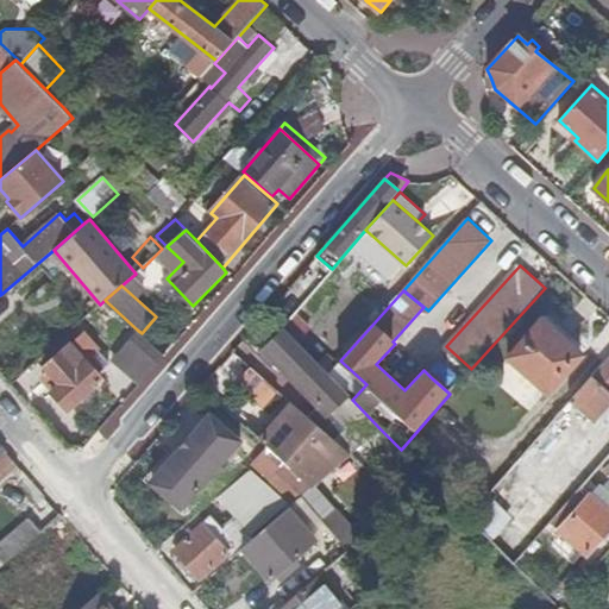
[(548,313),(542,319),(567,340),(572,334),(548,313)]
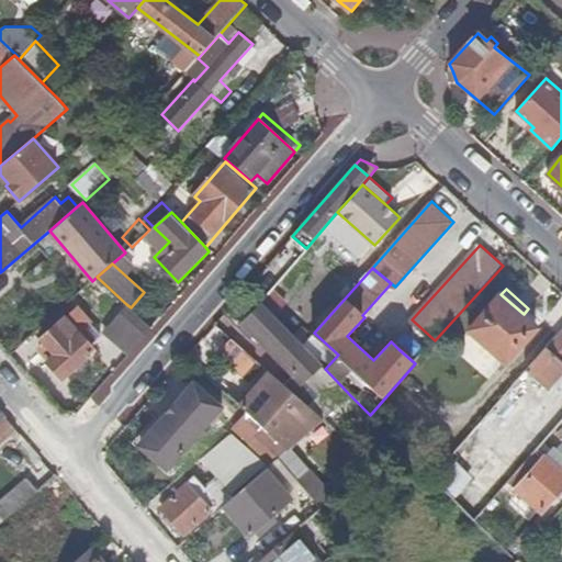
[(501,294),(469,329),(506,363),(538,327),(524,314),(501,294)]
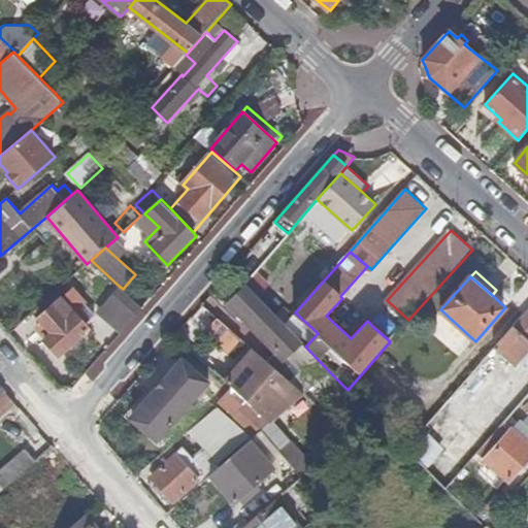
[(119,286),(106,301),(131,323),(144,308),(123,289),(119,286)]
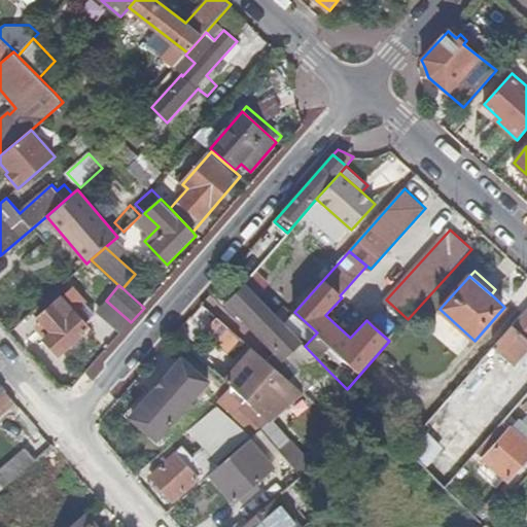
[(240,313),(276,350),(266,360),(303,392),(328,371),(305,346),(283,325),(284,323),(244,285),(225,304),(238,316),(240,313)]
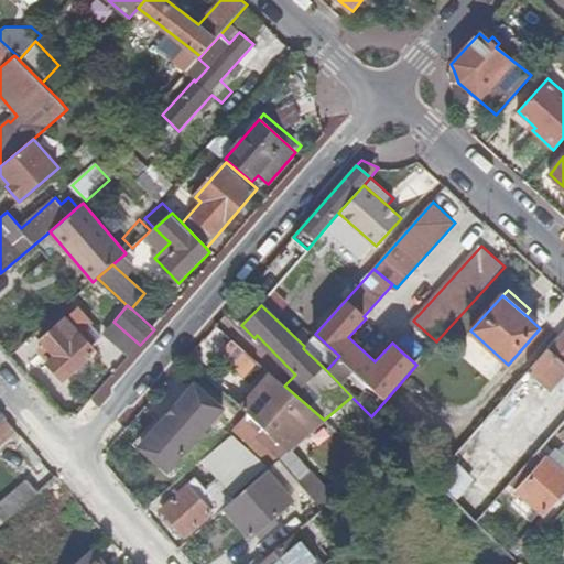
[(66,318),(43,339),(57,355),(49,362),(64,380),(96,351),(66,318)]
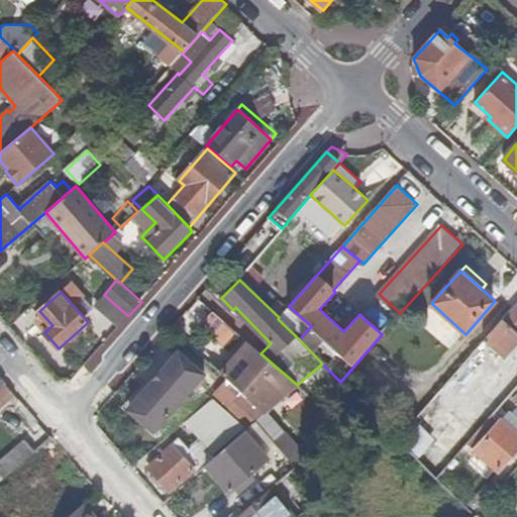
[(104,295),(95,306),(119,327),(128,316),(104,295)]
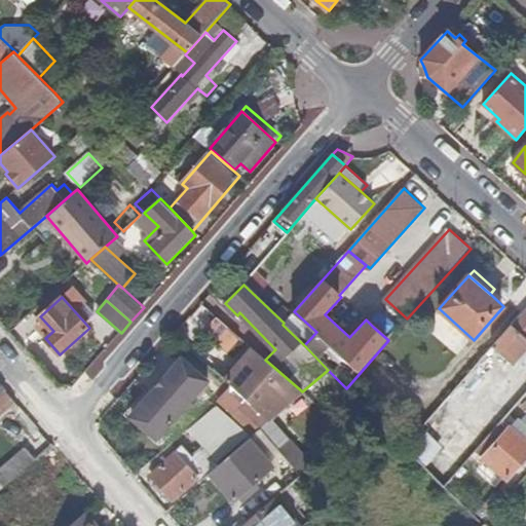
[(525,308),(493,346),(513,364),(525,348),(525,308)]
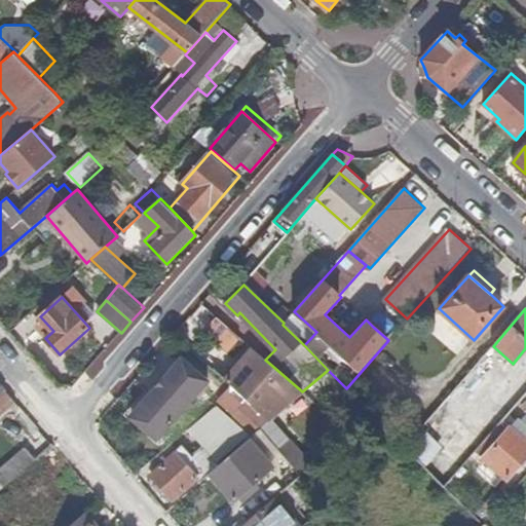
[(379,320),(372,312),(366,320),(373,327),(379,320)]
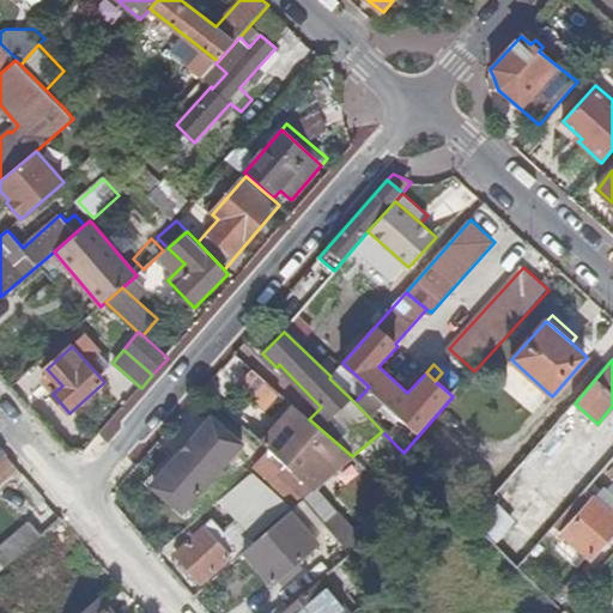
[(253,369),(238,384),(267,410),(281,394),(253,369)]
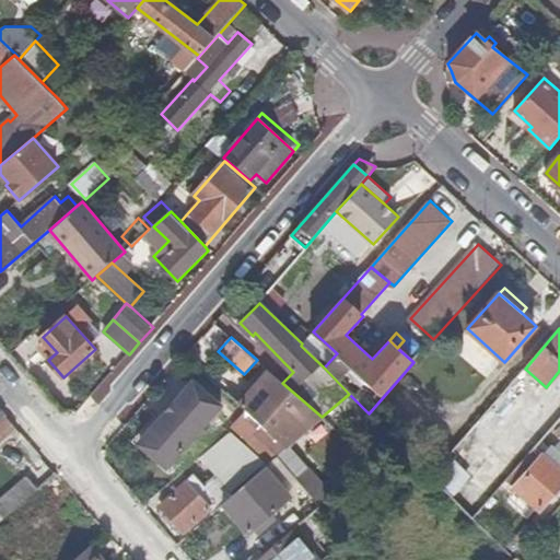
[(282,383),(269,371),(240,405),(270,433),(287,448),(322,417),(282,383)]
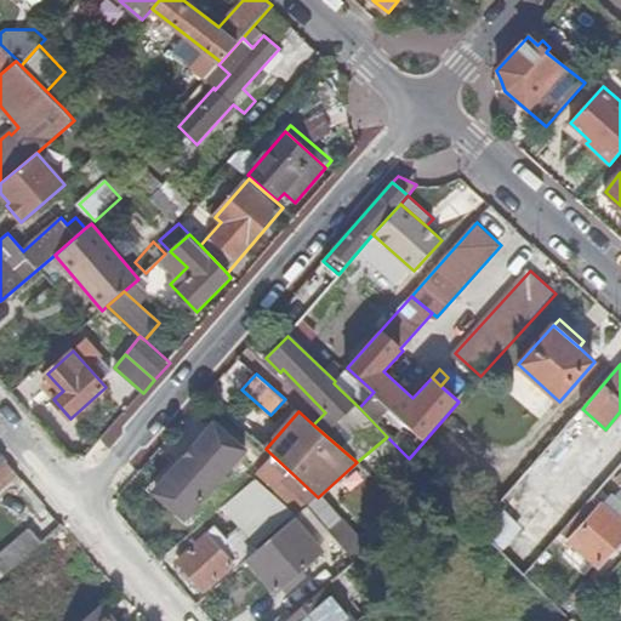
[(246,449),(215,421),(157,488),(188,516),(246,449)]
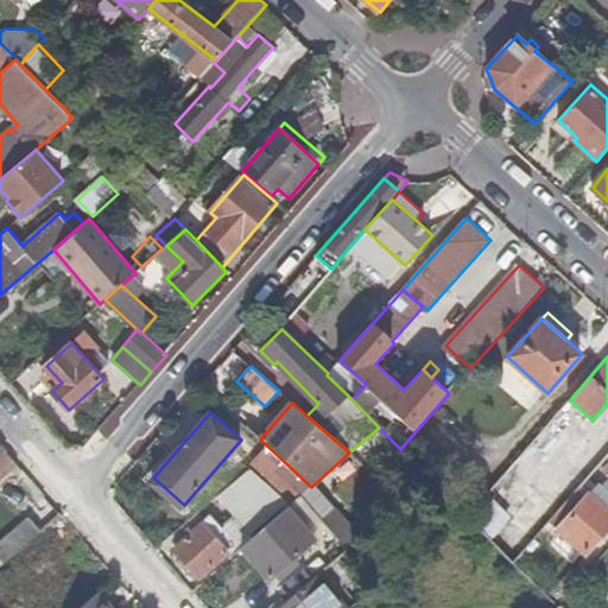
[(0,474),(17,461),(8,451),(0,457),(0,474)]
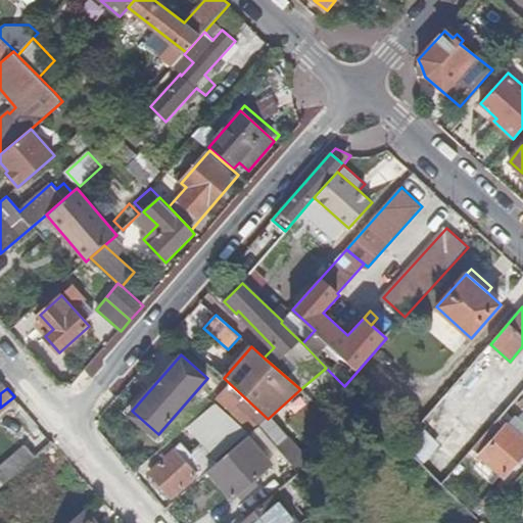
[(0,415),(17,399),(14,396),(0,408),(0,415)]
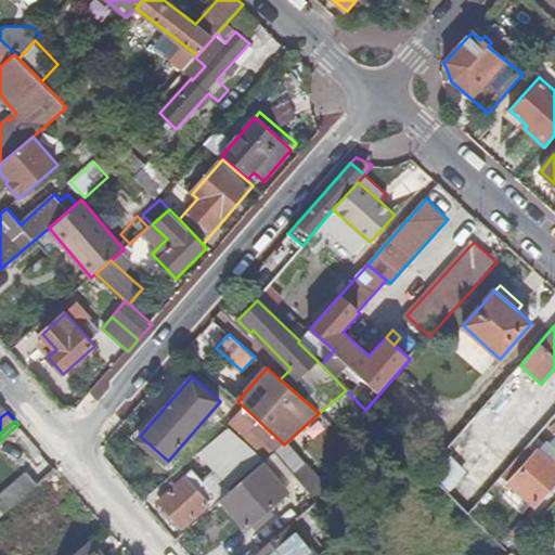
[(284,444),(268,429),(249,446),(266,461),(274,453),(284,444)]
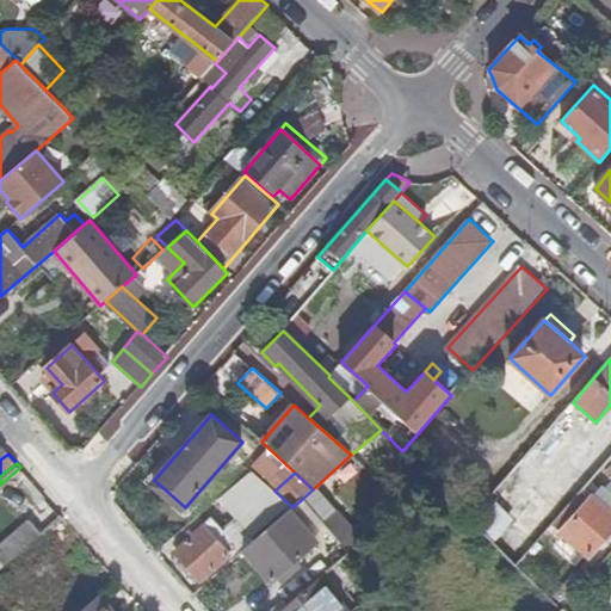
[(610,492),(603,485),(594,494),(610,510),(610,492)]
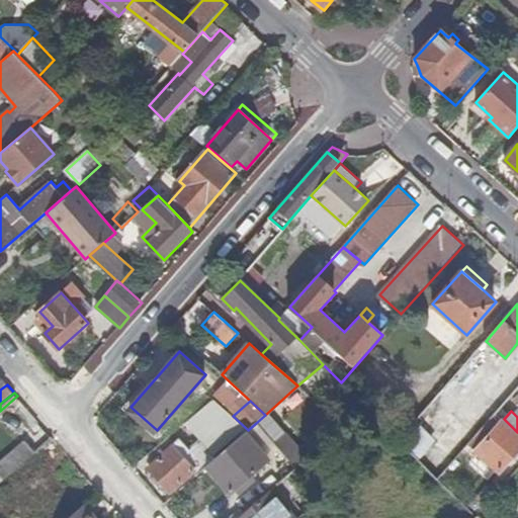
[(517,450),(517,432),(504,419),(473,451),(498,472),(517,450)]
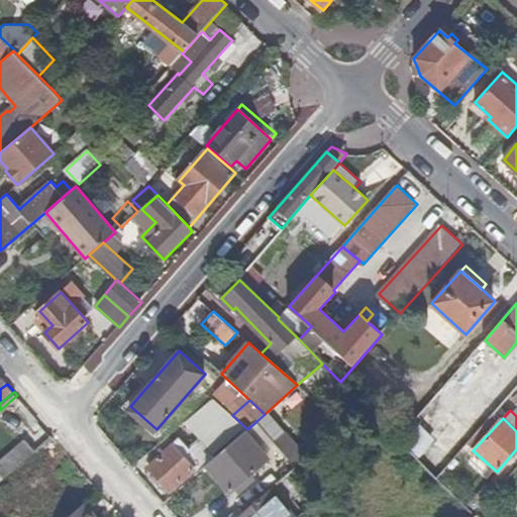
[(267,459),(244,432),(206,466),(229,492),(267,459)]
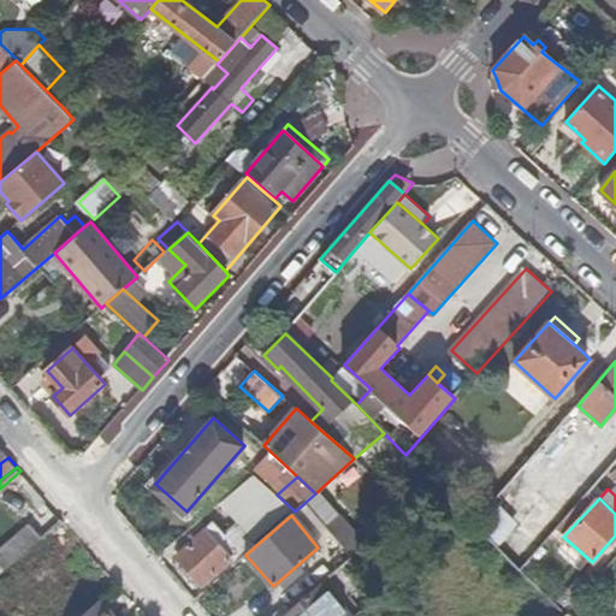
[(341,515),(326,527),(350,557),(366,543),(341,515)]
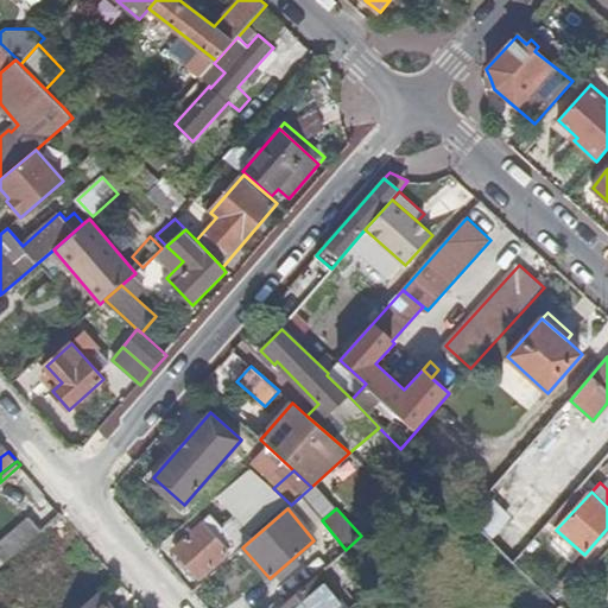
[(213,515),(175,549),(201,578),(228,552),(216,538),(225,530),(213,515)]
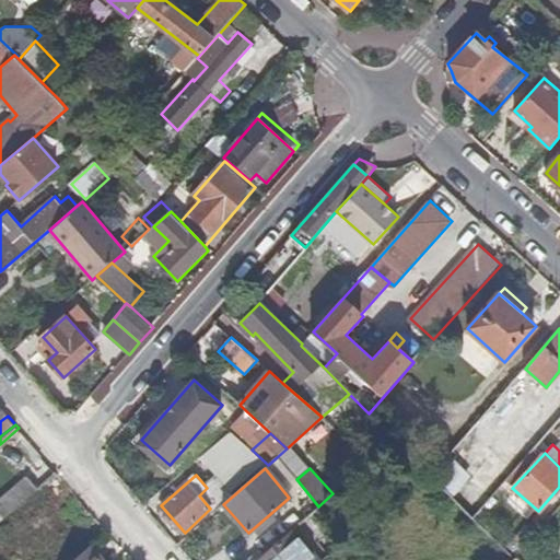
[(0,523),(2,521),(38,490),(26,476),(0,498),(0,523)]
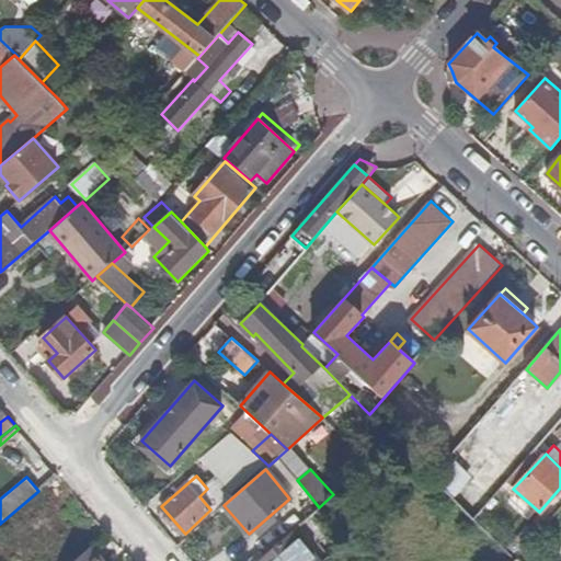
[(54,477),(38,491),(2,522),(14,536),(66,491),(54,477)]
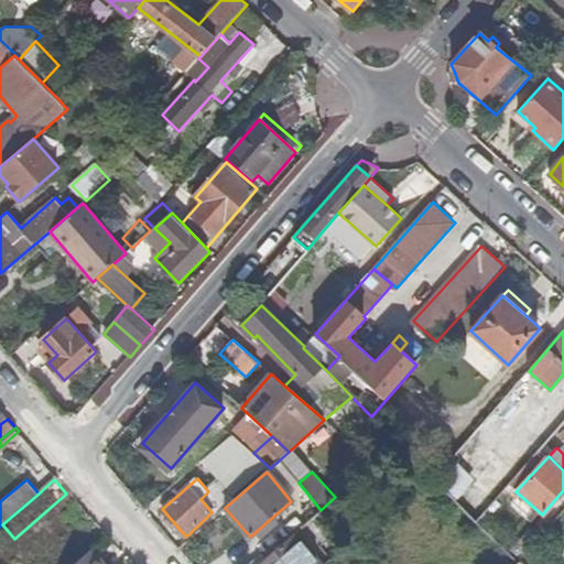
[(317,513),(303,497),(266,528),(280,545),(296,532),(317,513)]
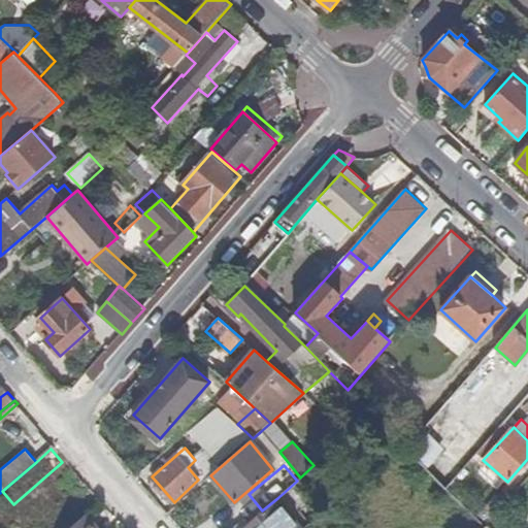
[(65,527),(78,517),(56,492),(29,515),(34,521),(40,527),(65,527)]
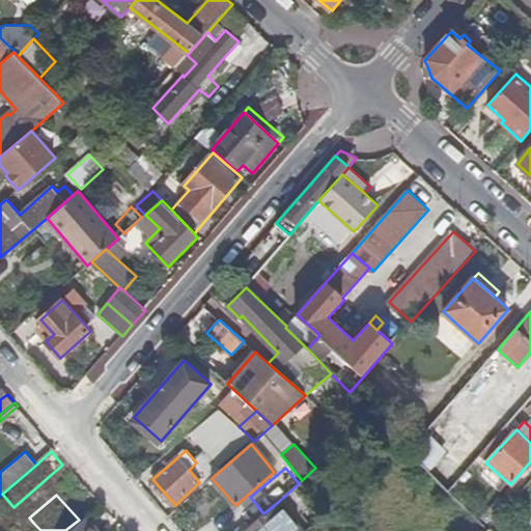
[(509,505),(499,497),(480,516),(492,526),(500,518),(509,505)]
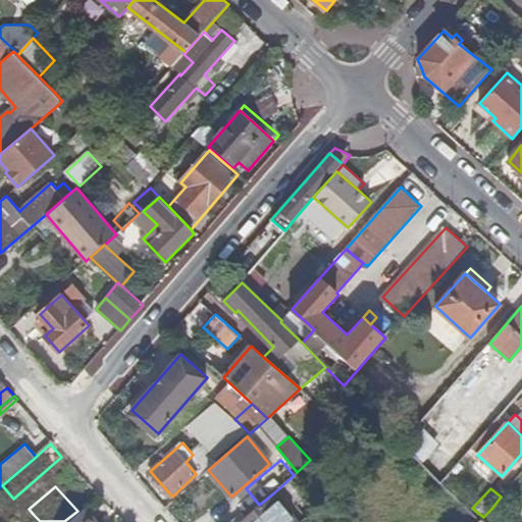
[(299,521),(274,492),(259,505),(240,521),(299,521)]
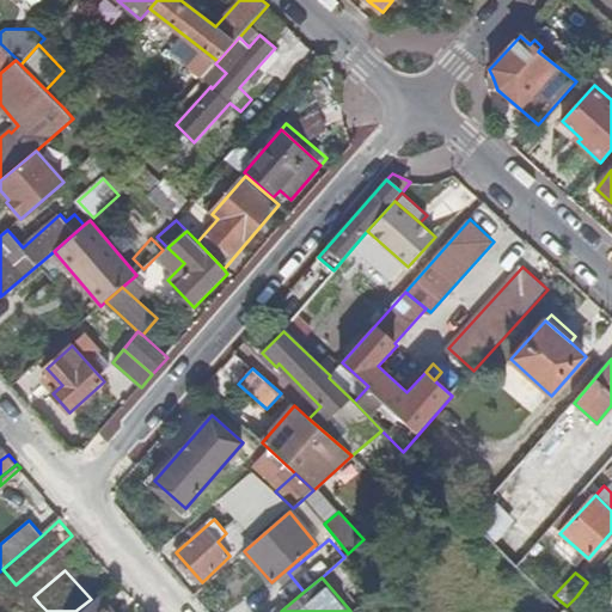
[(112,611),(99,595),(79,611),(112,611)]
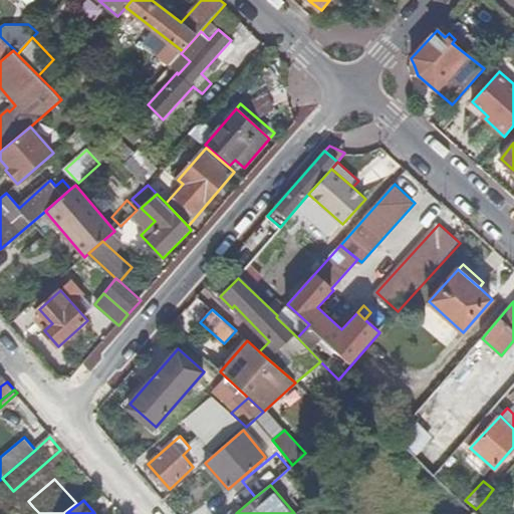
[(476,509),(473,512),(474,513),(496,513),(484,501),(476,509)]
